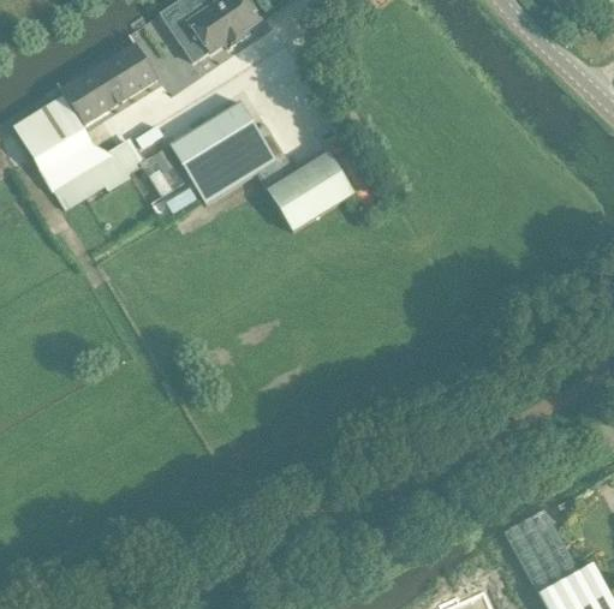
[(176,31),(172,25),(171,27),(194,60),(210,49),(212,52),(225,42),(226,43),(228,47),(249,34),(245,28),(260,19),(246,0),(219,0),(218,1),(216,0),(209,0),(188,16),(191,22),(176,31)]
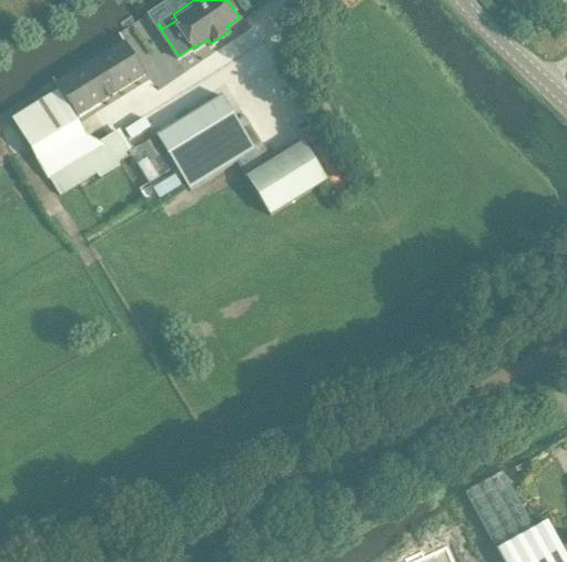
[(54,85),(57,89),(74,116),(147,71),(128,41),(127,40),(54,85)]
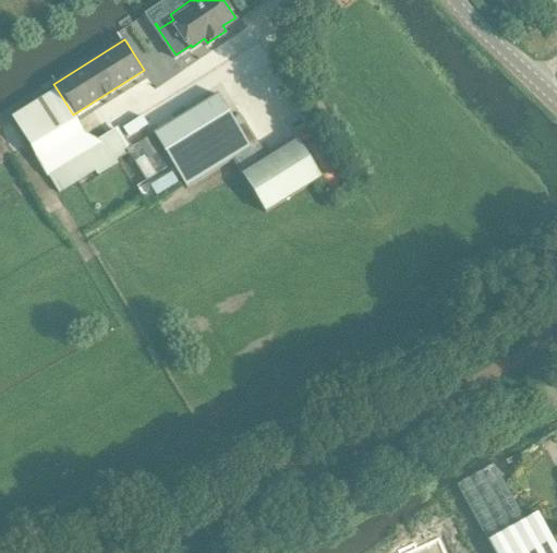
[(73,115),(56,87),(13,115),(39,156),(82,129),(73,115)]
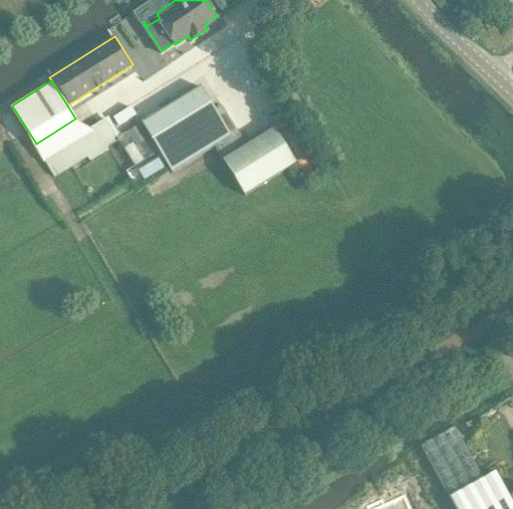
[(239,129),(232,133),(201,83),(142,120),(173,170),(215,144),(245,192),(296,161),(275,126),(248,143),(239,129)]
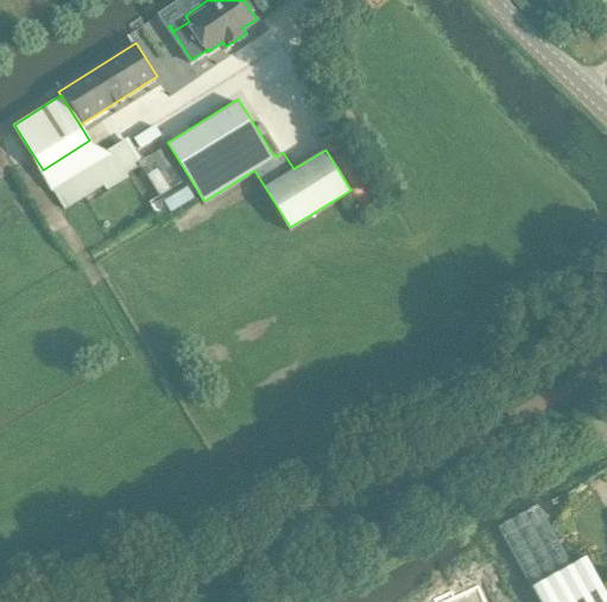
[(89,140),(43,170),(55,189),(100,160),(97,158),(100,157),(132,140),(128,135),(107,149),(92,140),(89,140)]
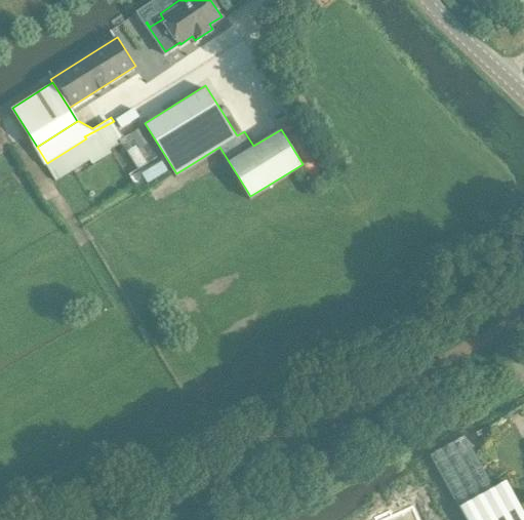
[(86,138),(47,163),(55,177),(89,157),(92,161),(112,150),(109,148),(124,137),(114,121),(86,135),(84,136),(86,138)]
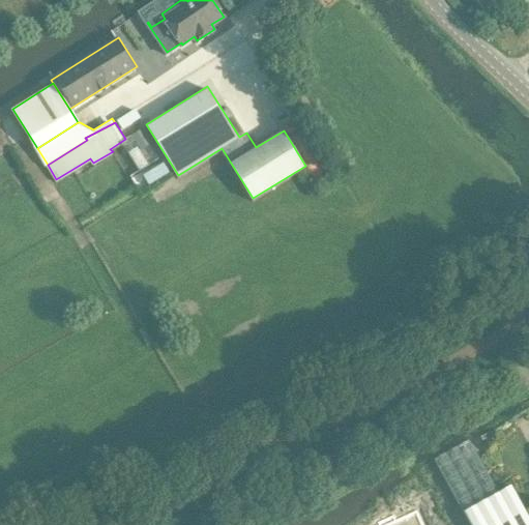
[(528,518),(510,485),(464,511),(471,524),(528,524),(528,518)]
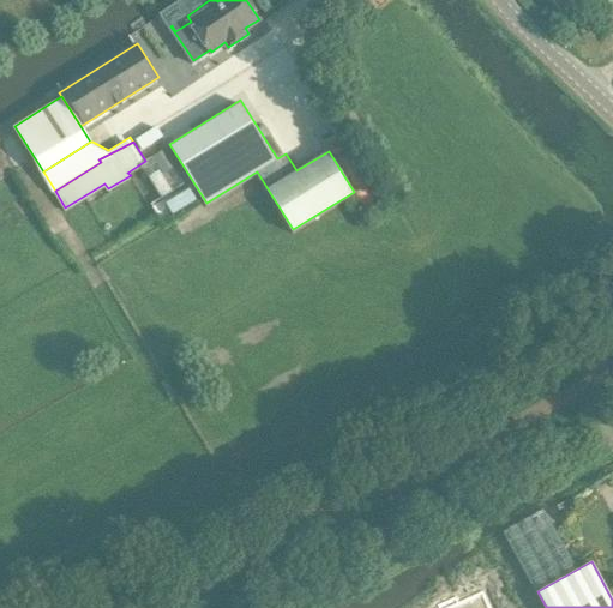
[(440,606),(434,607),(492,607),(484,587),(460,597),(457,591),(439,601),(440,606)]
